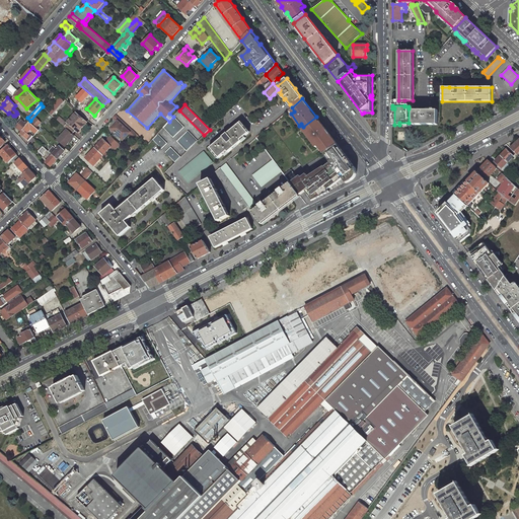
[(438,125),(438,110),(413,110),(413,123),(413,125),(438,125)]
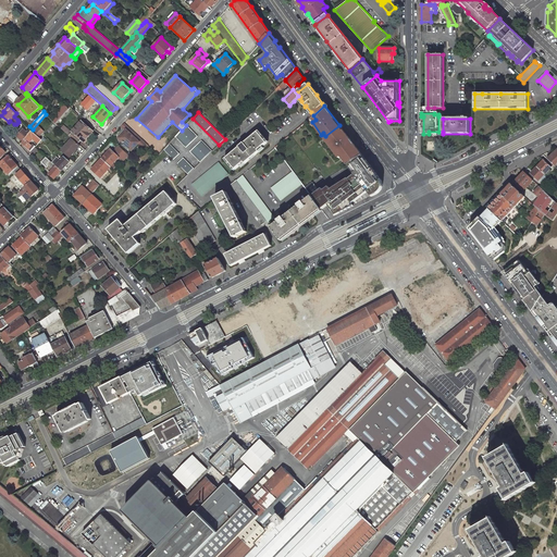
[(53,124),(50,121),(36,135),(38,137),(44,132),(45,133),(53,124)]
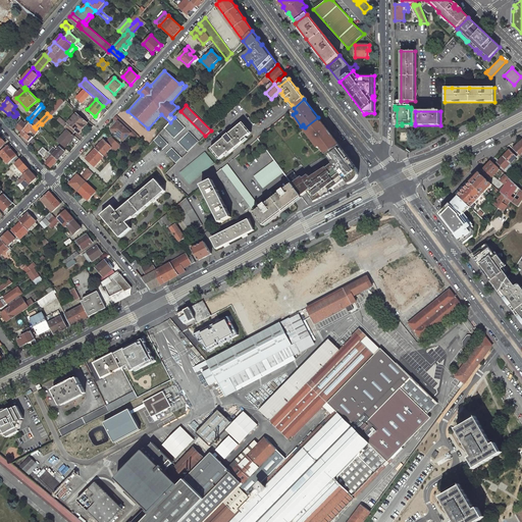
[(87,123),(76,113),(64,126),(67,129),(73,135),(76,131),(79,133),(87,123)]
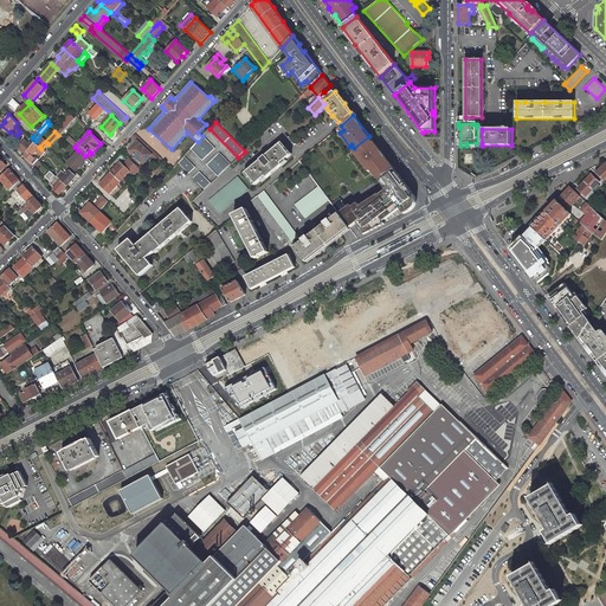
[(129,150),(143,163),(150,156),(155,161),(159,156),(135,134),(131,137),(136,142),(129,150)]
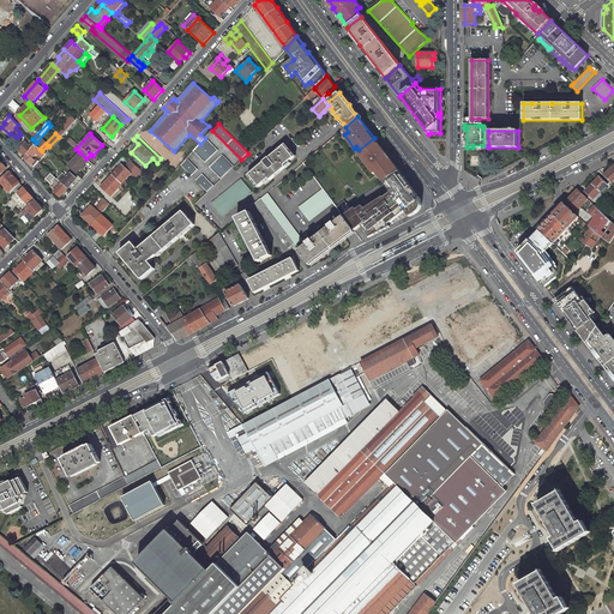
[(218,150),(205,138),(200,144),(193,151),(205,163),(218,150)]
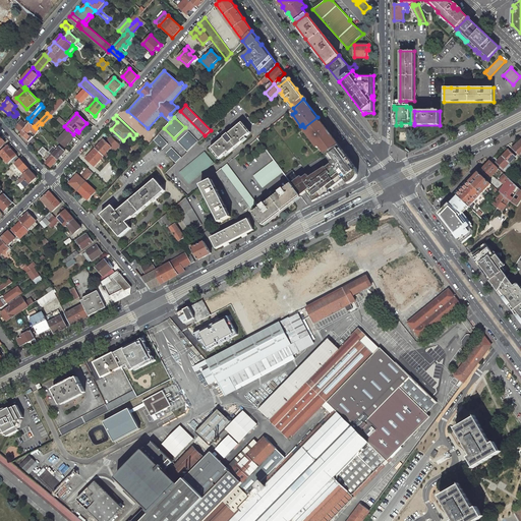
[(339,146),(317,117),(304,127),(306,129),(304,131),(317,149),(320,148),(322,146),(324,149),(323,151),(326,155),(339,146)]
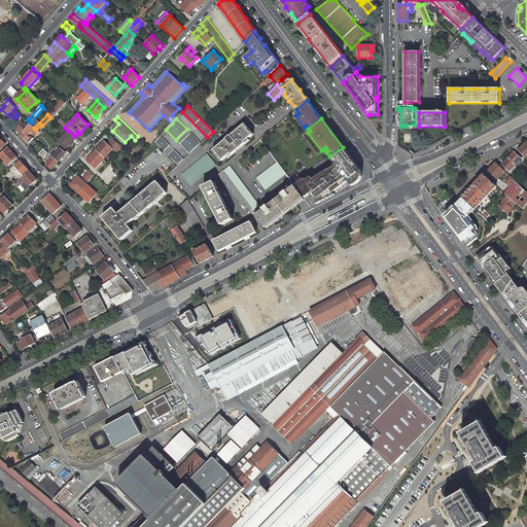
[(27,136),(31,132),(36,136),(39,132),(36,130),(34,128),(30,124),(26,129),(22,133),(22,134),(20,135),(27,141),(29,138),(27,136)]
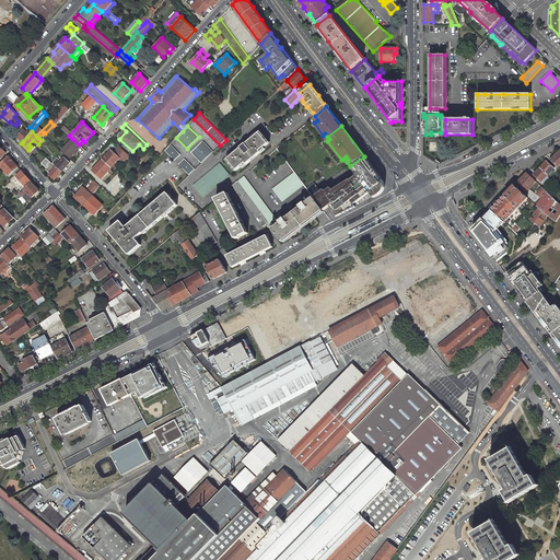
[(27,137),(21,132),(16,137),(23,142),(23,141),(27,137)]
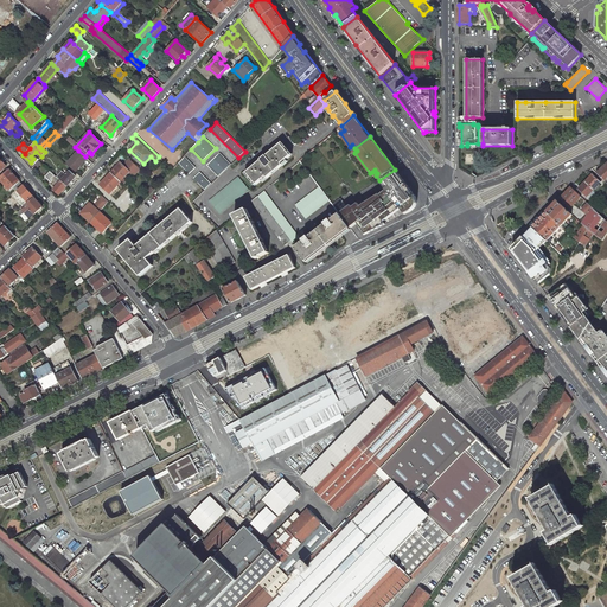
[(291,155),(281,144),(247,172),(256,185),(261,180),(262,181),(273,173),(278,170),(287,161),(286,160),(291,155)]
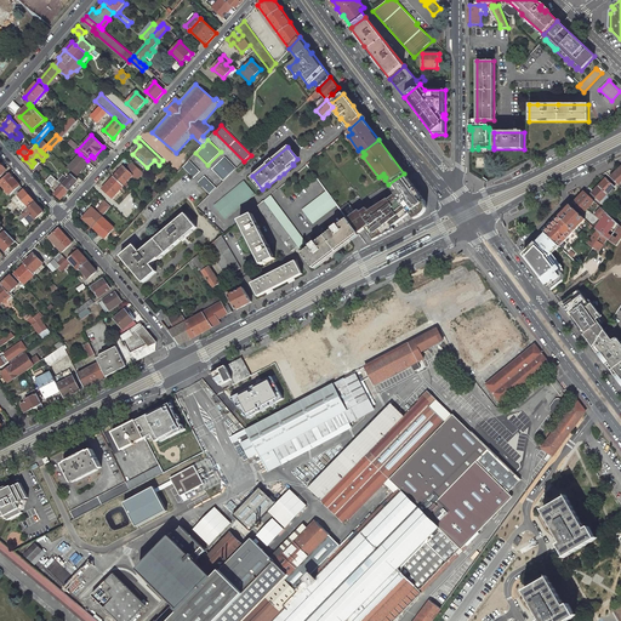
[(78,176),(90,163),(87,160),(80,154),(68,167),(78,176)]
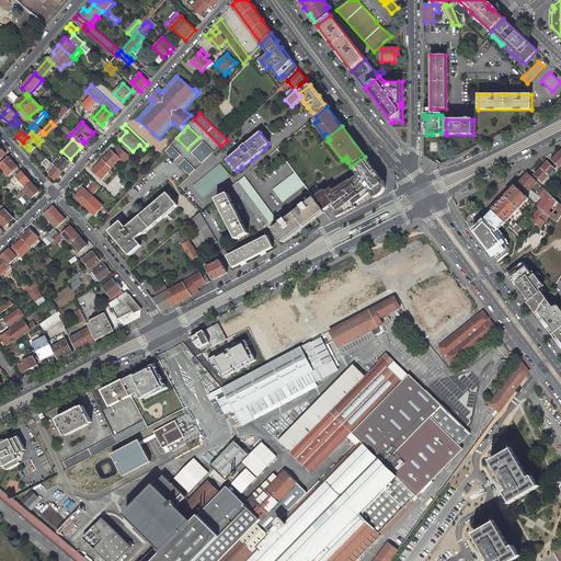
[(214,152),(203,141),(191,152),(202,163),(214,152)]
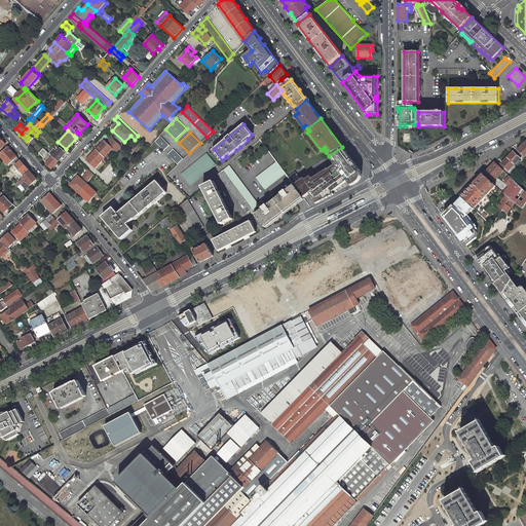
[(170,145),(160,136),(155,142),(164,151),(170,145)]
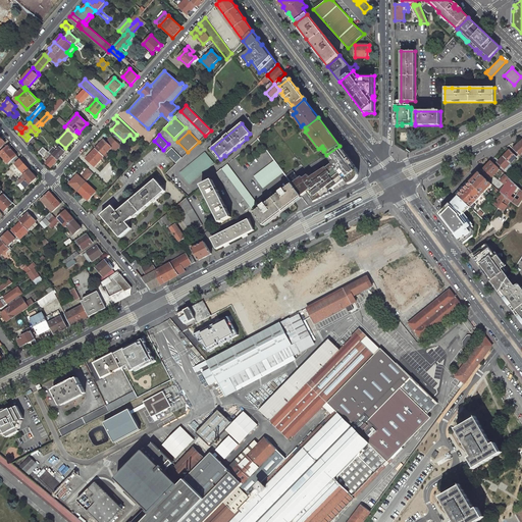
[(111,147),(104,140),(96,149),(103,156),(111,147)]
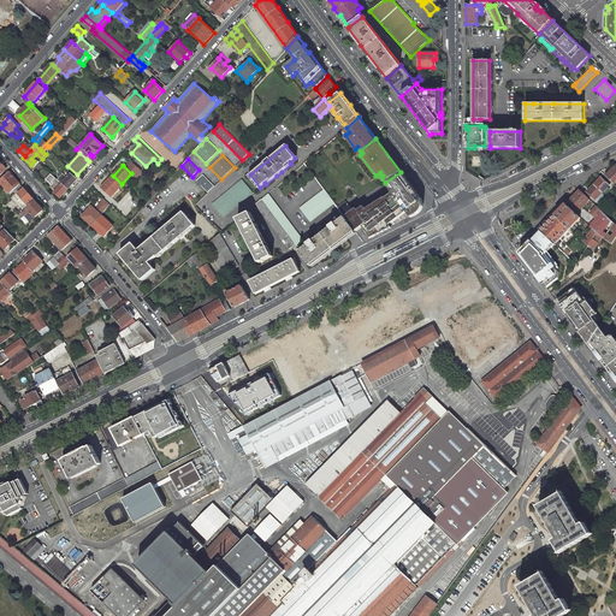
[(615,165),(605,176),(612,183),(615,179),(615,165)]
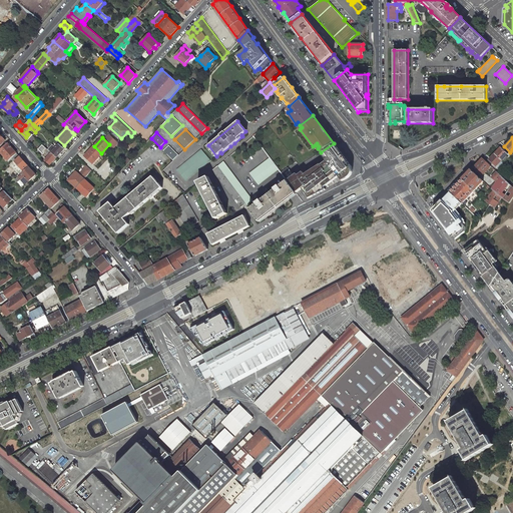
[(19,155),(8,143),(0,150),(0,151),(8,160),(10,158),(13,161),(19,155)]
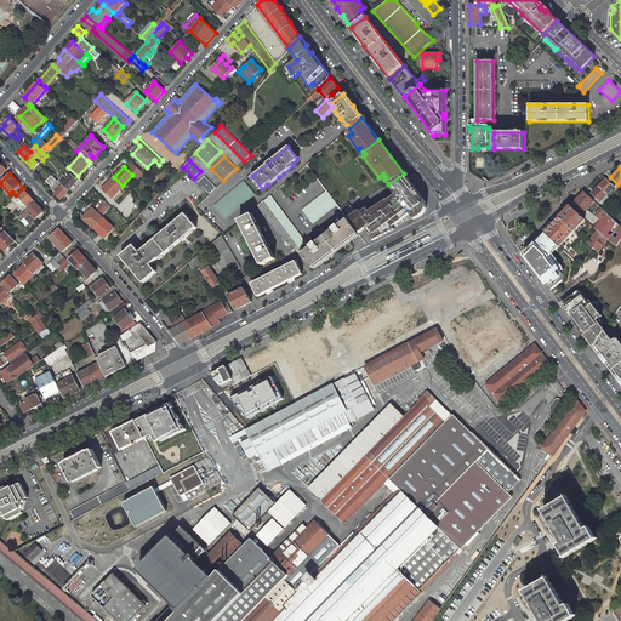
[(392,189),(355,212),(348,203),(340,209),(343,214),(348,220),(358,234),(365,228),(374,240),(394,229),(392,226),(409,212),(414,220),(420,216),(423,214),(425,212),(425,211),(426,209),(426,206),(426,204),(426,201),(419,192),(417,194),(414,191),(416,189),(404,174),(388,184),(392,189)]
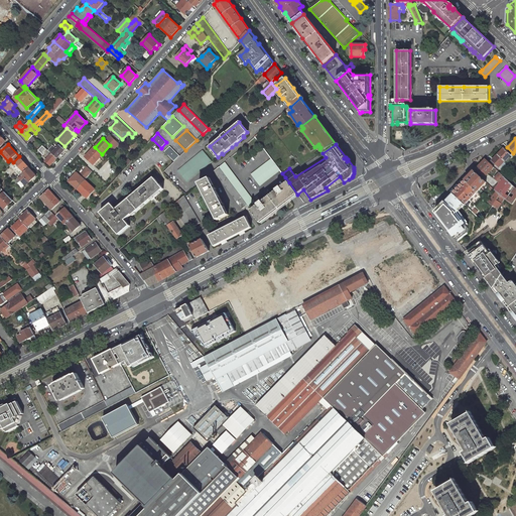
[(57,158),(65,150),(59,145),(56,149),(52,145),(48,150),(52,154),(57,158)]
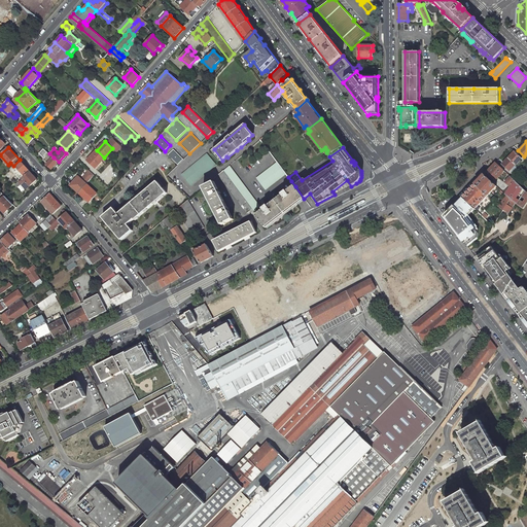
[(184,160),(174,149),(168,154),(178,165),(184,160)]
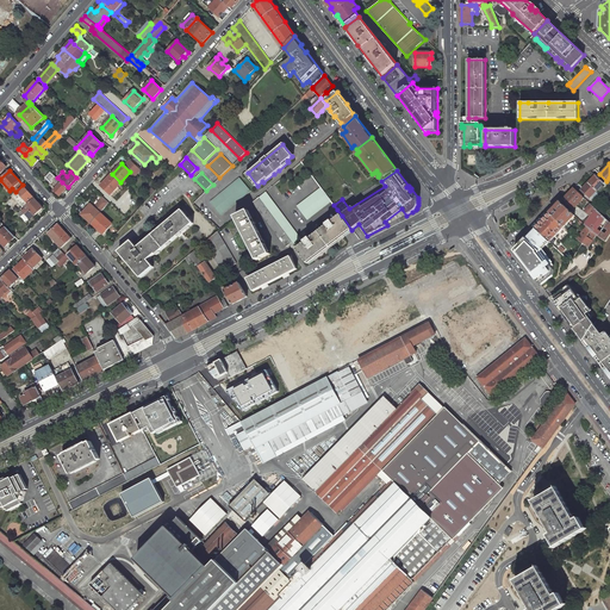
[(120,182),(112,174),(101,186),(111,195),(122,182),(120,182)]
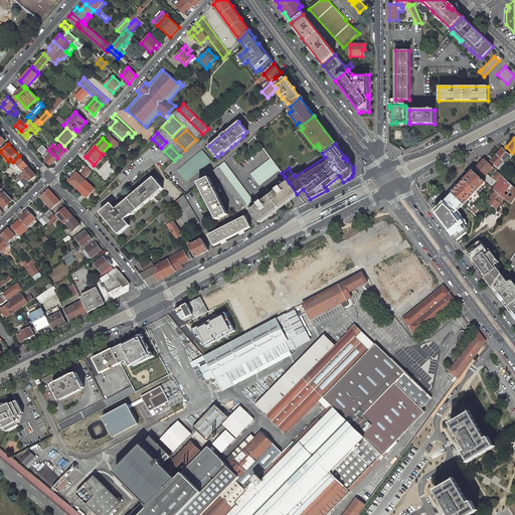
[(512,153),(506,147),(504,150),(502,148),(497,154),(504,161),(512,153)]
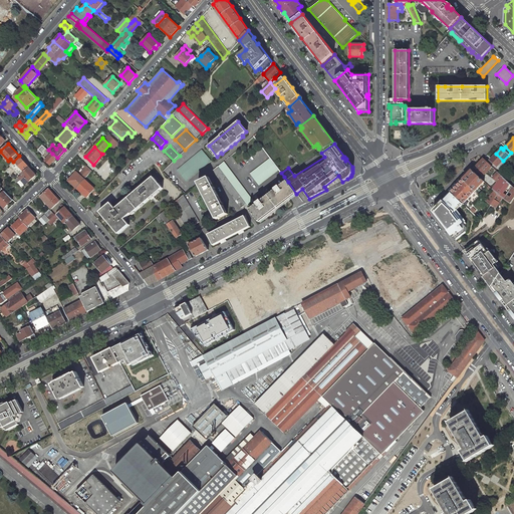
[(48,150),(46,149),(43,152),(48,157),(45,161),(50,165),(57,158),(52,154),(48,150)]
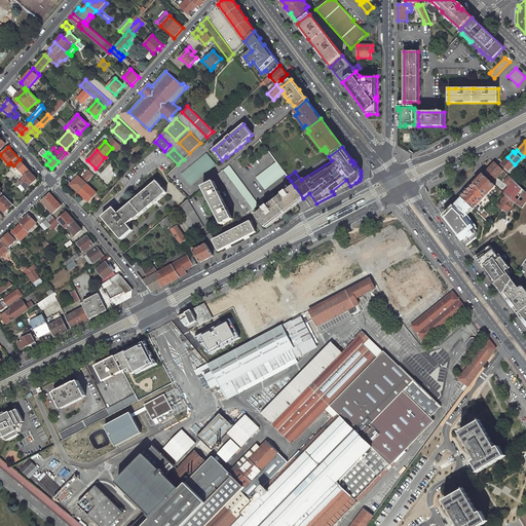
[(216,164),(207,153),(181,175),(190,185),(216,164)]
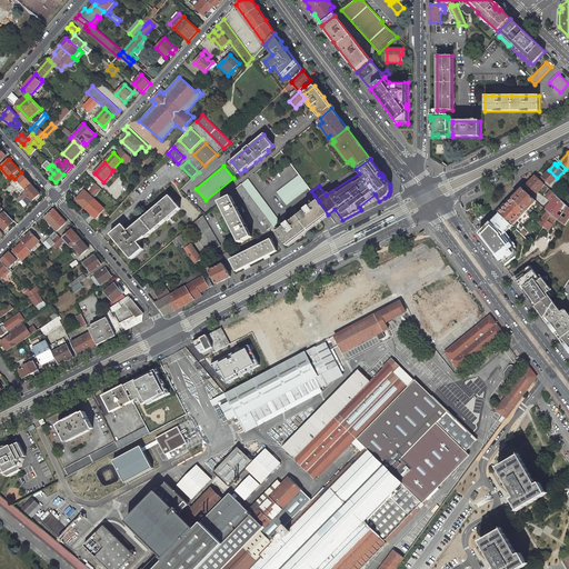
[(557,178),(549,170),(542,177),(550,185),(557,178)]
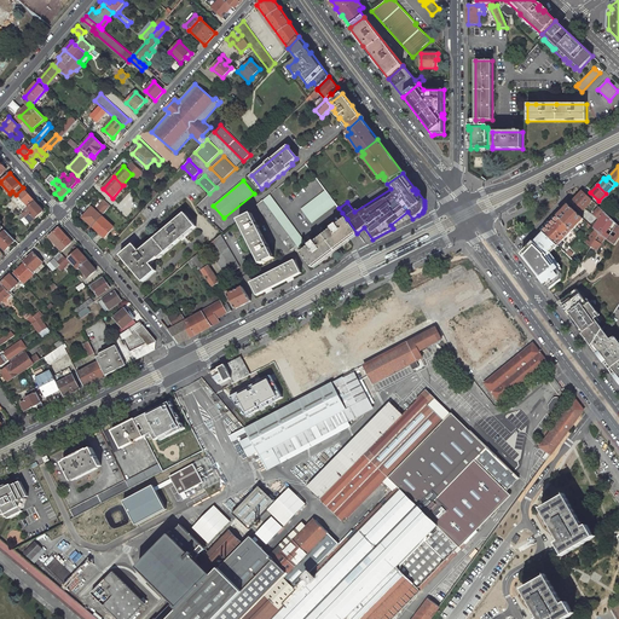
[(34,200),(24,190),(18,195),(19,196),(16,198),(23,206),(25,208),(34,200)]
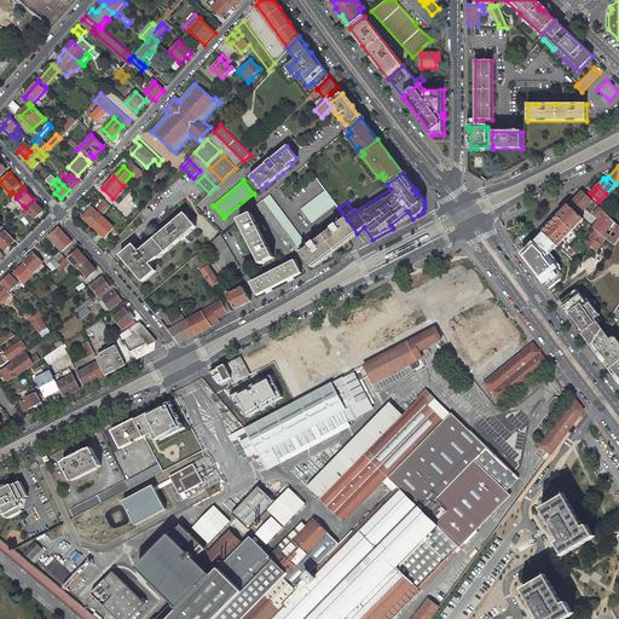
[(336,204),(325,191),(301,209),(312,223),(336,204)]
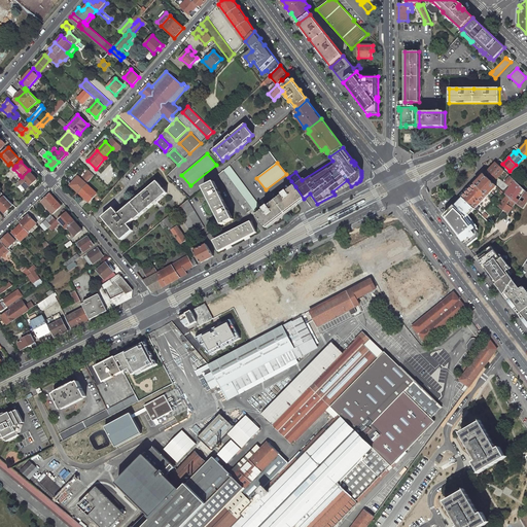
[(504,171),(496,163),(486,173),(495,180),(496,179),(504,171)]
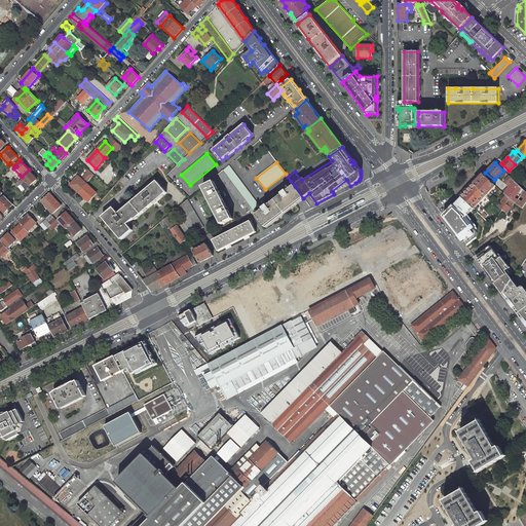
[(260,207),(229,166),(223,171),(254,212),(260,207)]
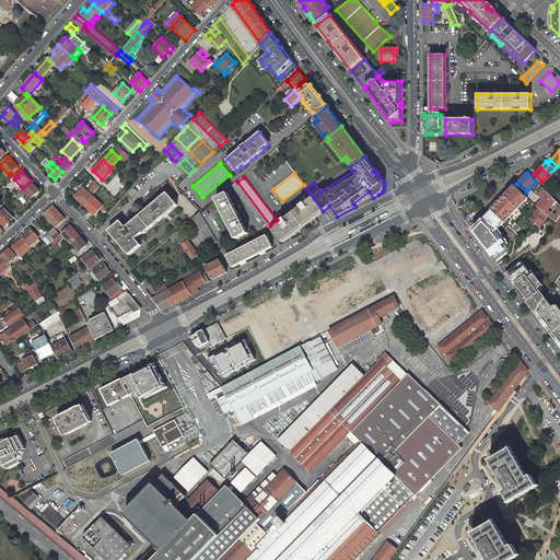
[(93,181),(90,189),(97,191),(101,184),(93,181)]
